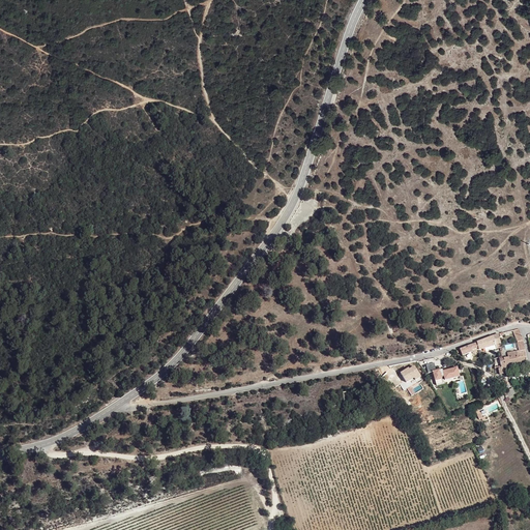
[(518,330),(512,331),(518,342),(519,351),(525,350),(524,343),(518,330)]
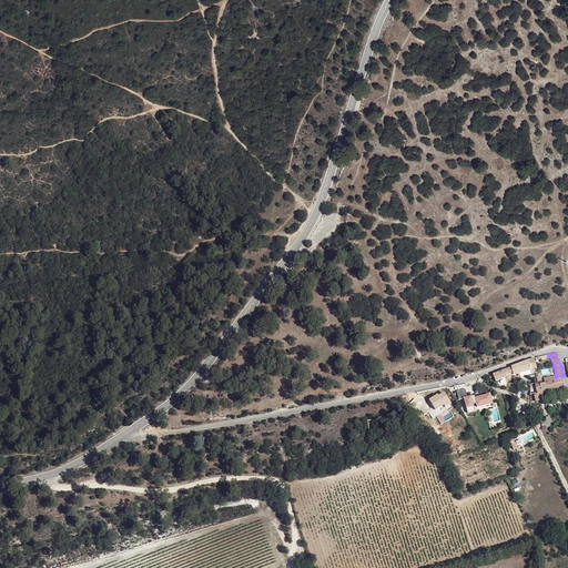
[(511,367),(514,375),(531,369),(528,361),(511,367)]
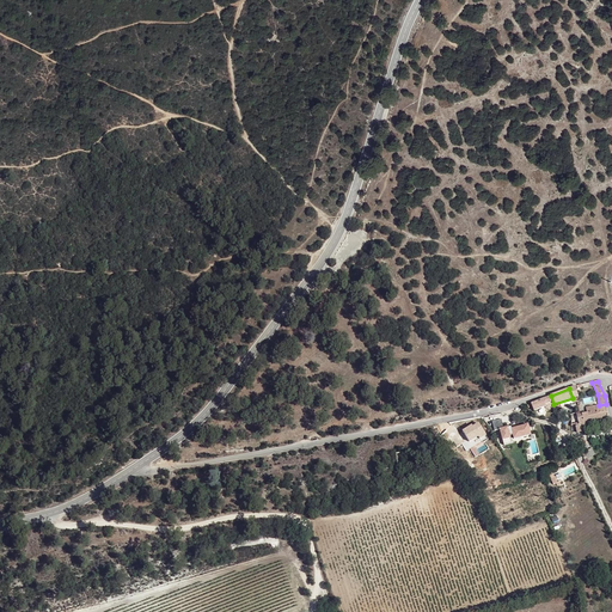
[(533,410),(546,407),(545,398),(531,403),(533,410)]
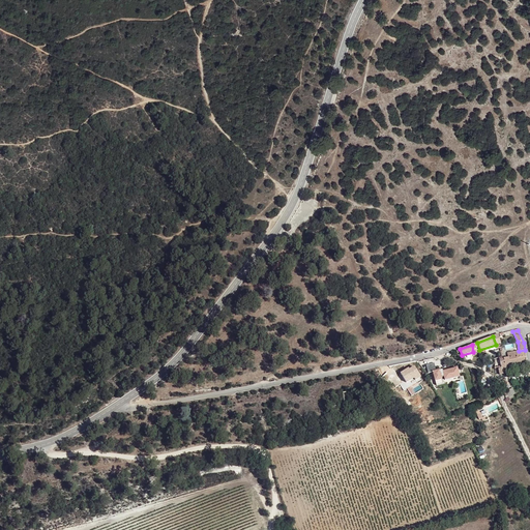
[(528,364),(525,350),(508,353),(509,357),(511,367),(528,364)]
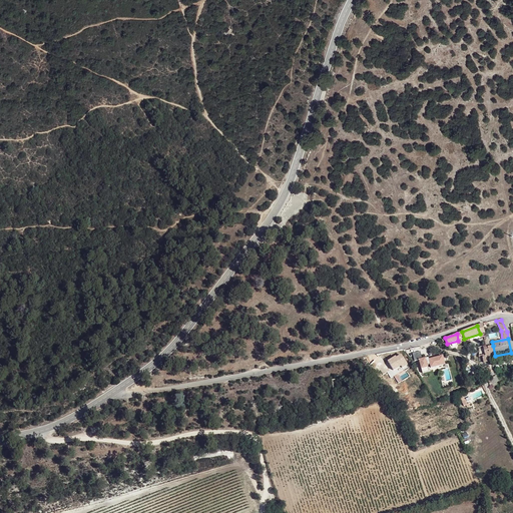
[(420,352),(414,354),(415,360),(420,359),(423,372),(428,371),(428,367),(429,366),(428,365),(430,364),(431,368),(446,364),(443,355),(429,359),(428,357),(421,359),(420,352)]
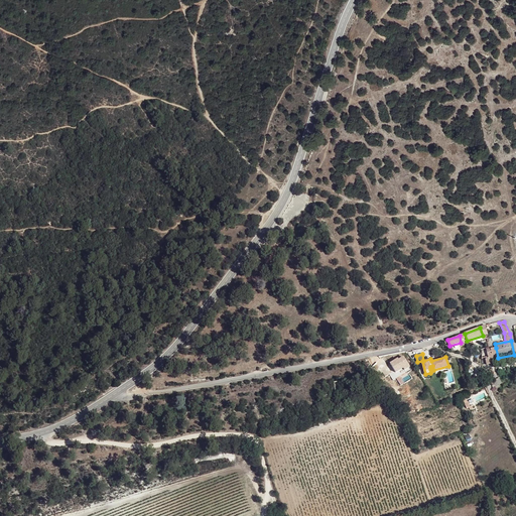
[(397,357),(389,362),(396,373),(403,368),(405,370),(410,366),(403,356),(398,359),(397,357)]
